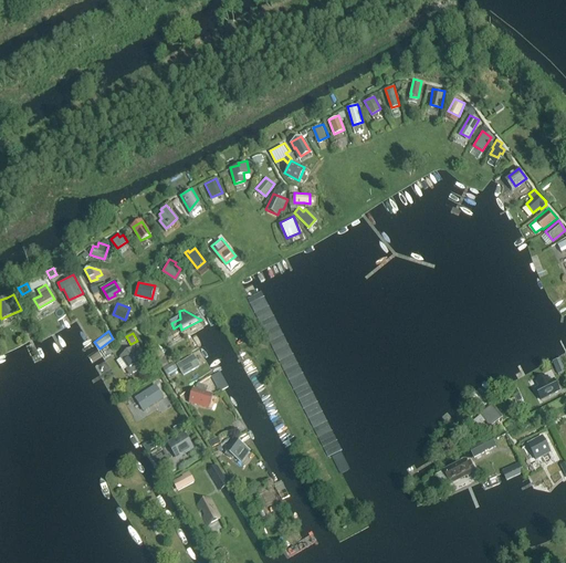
[(129,373),(145,363),(134,347),(122,355),(128,366),(126,367),(129,373)]
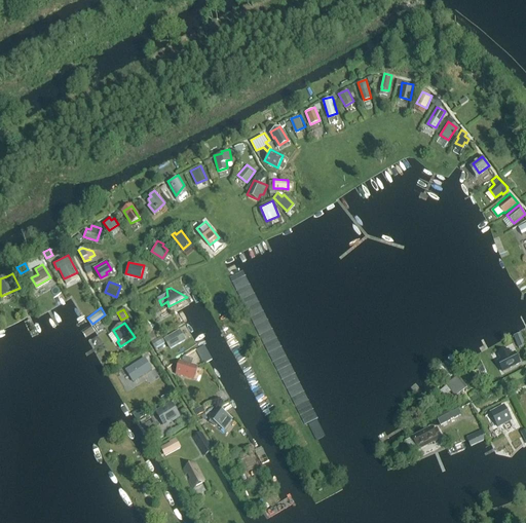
[(165,337),(171,346),(185,338),(180,329),(165,337)]
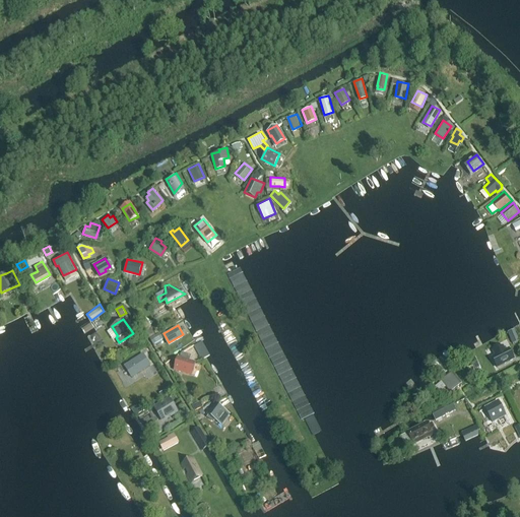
[(514,328),(508,330),(512,341),(519,339),(514,328)]
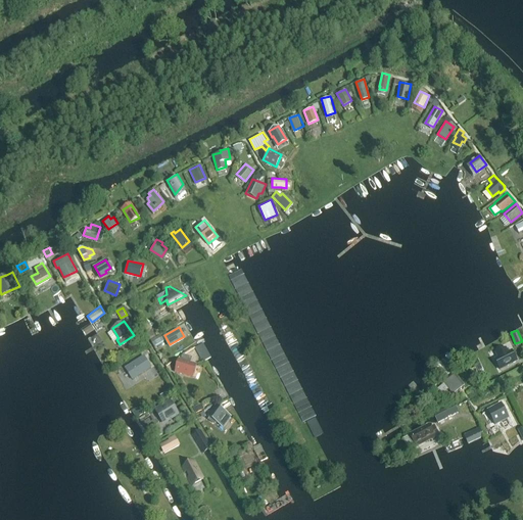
[(154,344),(163,339),(160,333),(151,339),(154,344)]
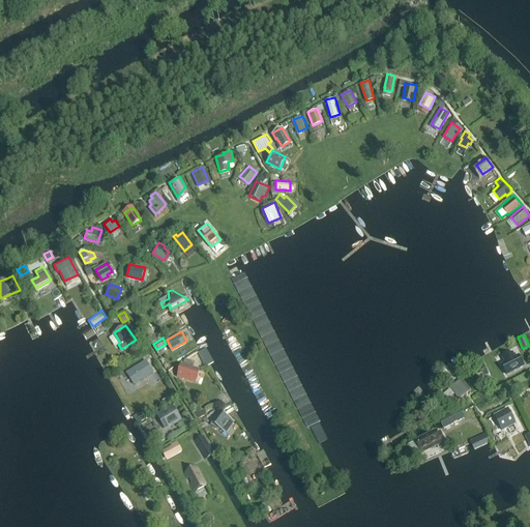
[(505,360),(501,362),(505,371),(506,373),(524,364),(519,354),(514,356),(512,352),(503,357),(505,360)]
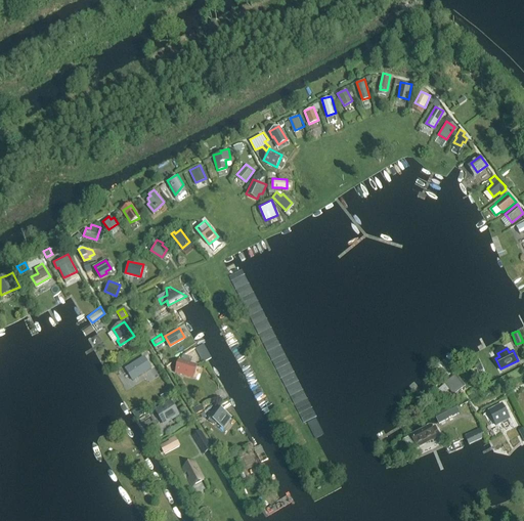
[(192,374),(194,363),(189,362),(191,356),(182,353),(181,357),(178,356),(175,368),(192,374)]
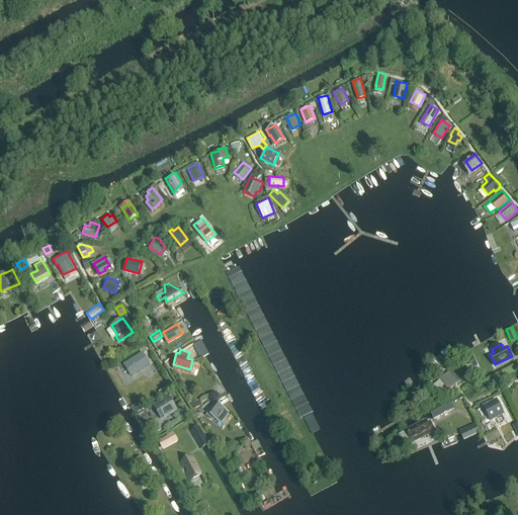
[(150,362),(143,351),(123,363),(131,374),(150,362)]
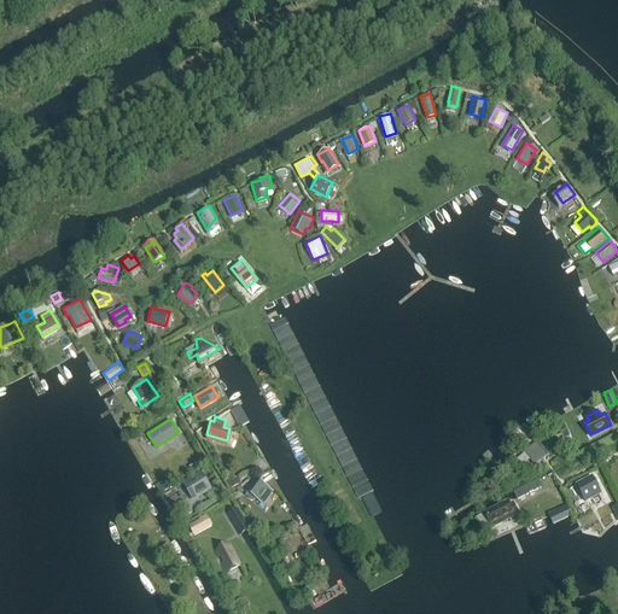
[(558,422),(569,445),(573,443),(563,420),(558,422)]
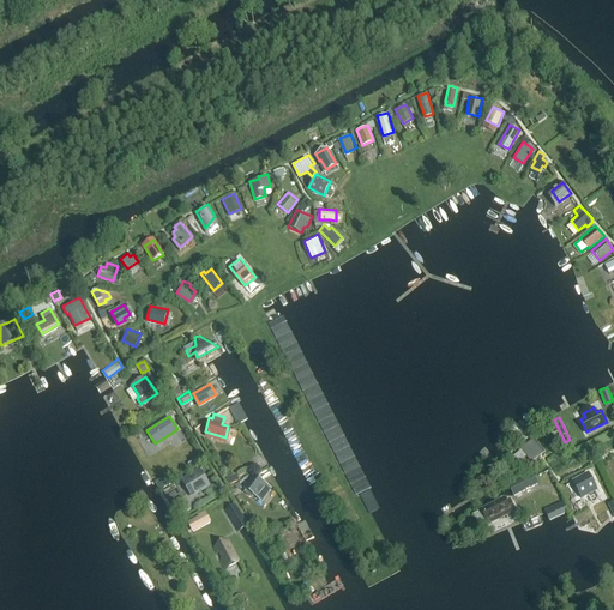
[(547,450),(535,435),(521,447),(531,461),(547,450)]
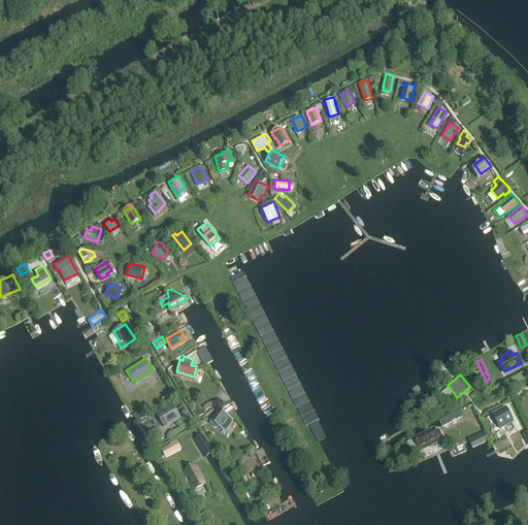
[(165,403),(175,397),(172,391),(162,397),(165,403)]
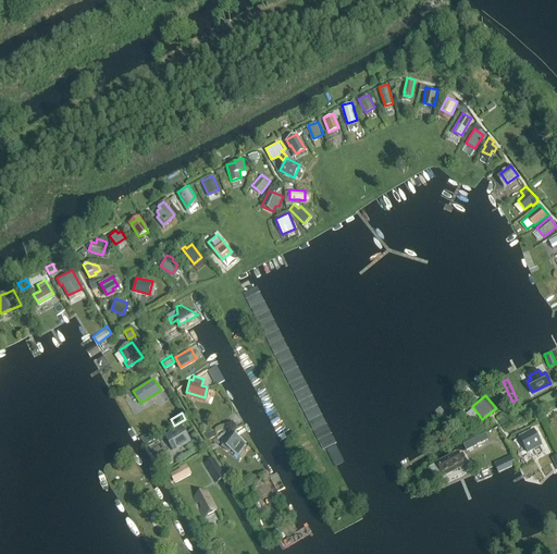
[(192,440),(181,425),(164,434),(174,451),(192,440)]
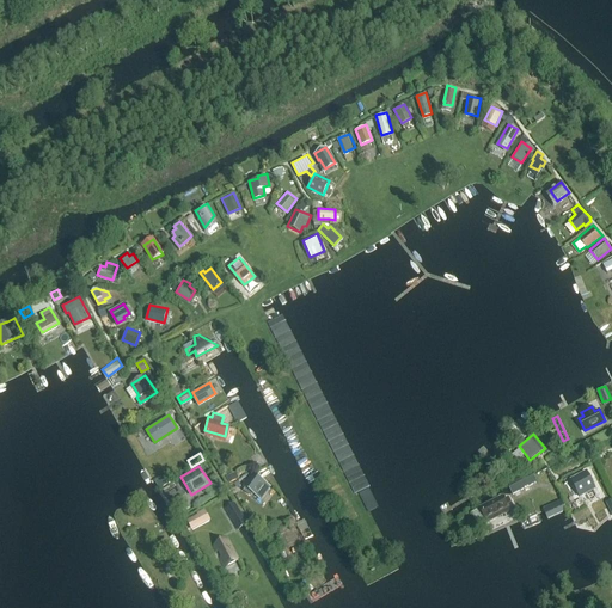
[(513,492),(538,479),(532,467),(507,480),(513,492)]
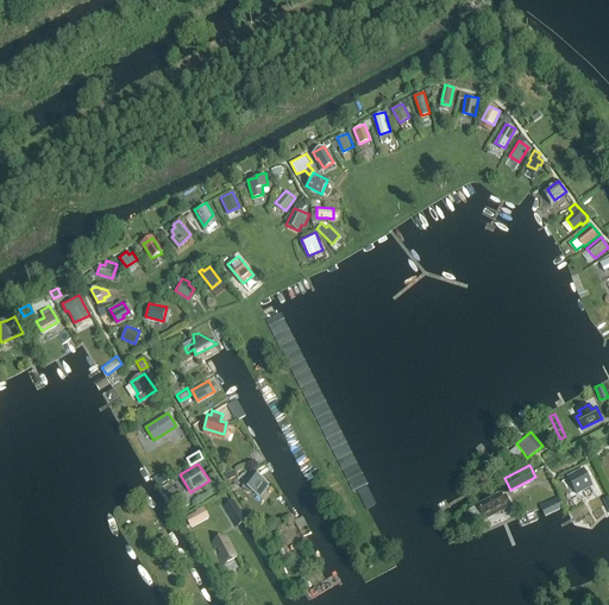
[(577,493),(592,485),(584,467),(567,476),(577,493)]
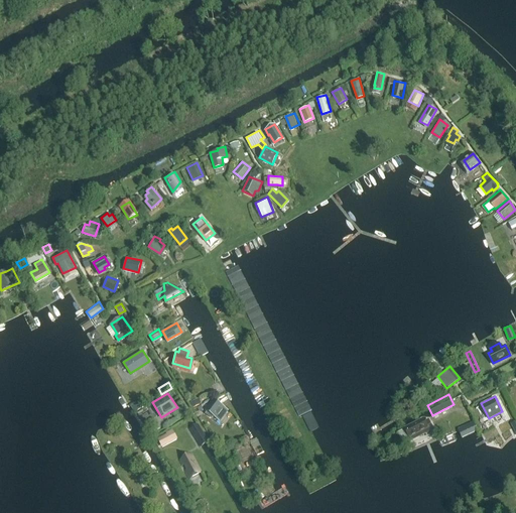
[(229,410),(213,399),(206,409),(221,420),(229,410)]
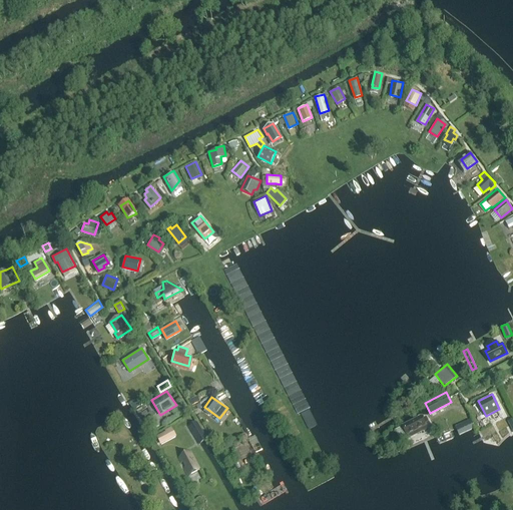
[(402,425),(396,429),(399,436),(406,433),(407,434),(426,424),(428,427),(431,425),(427,416),(423,418),(421,415),(402,425)]
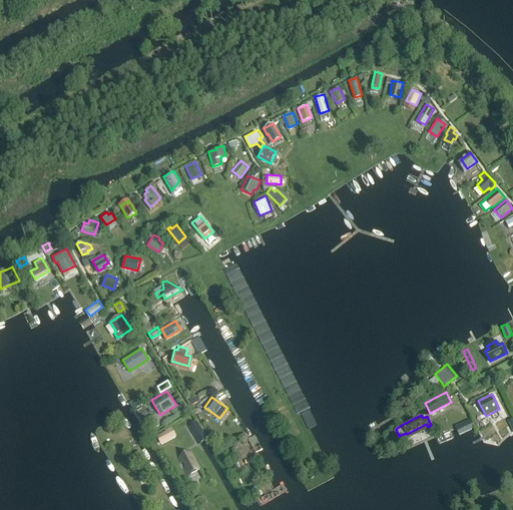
[(155,418),(143,425),(147,432),(160,425),(155,418)]
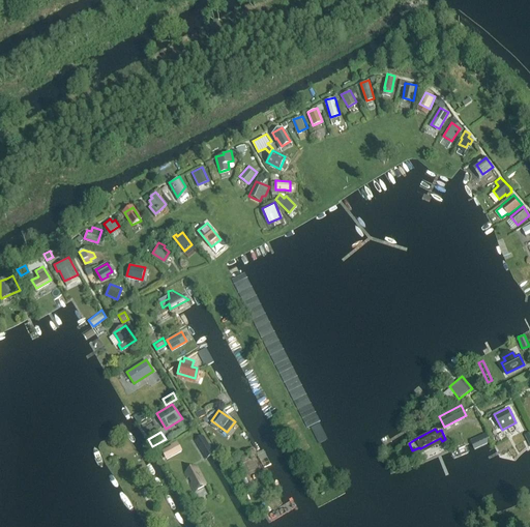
[(487,432),(471,439),(475,447),(491,440),(487,432)]
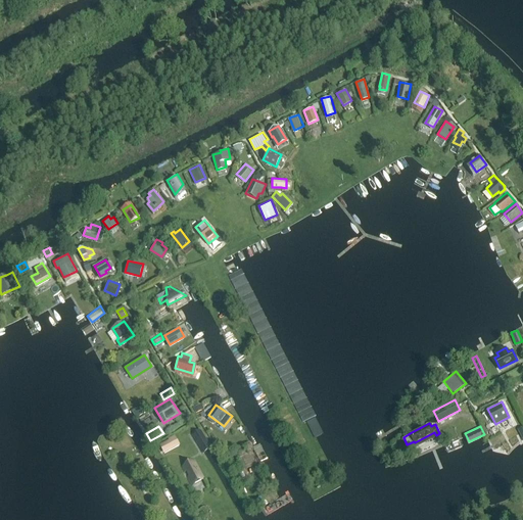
[(212,444),(201,427),(193,432),(203,451),(212,444)]
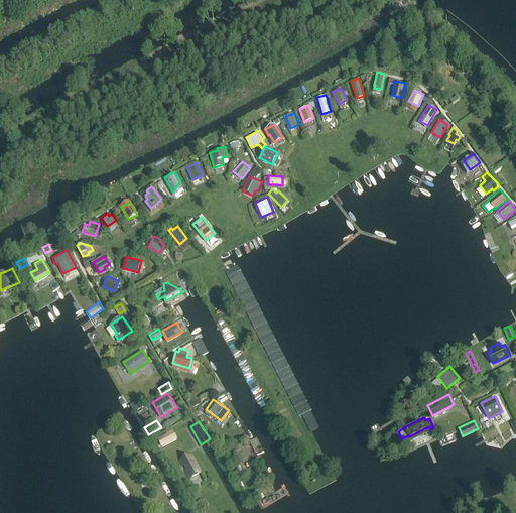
[(166,430),(167,432),(158,436),(162,446),(177,437),(172,428),(166,430)]
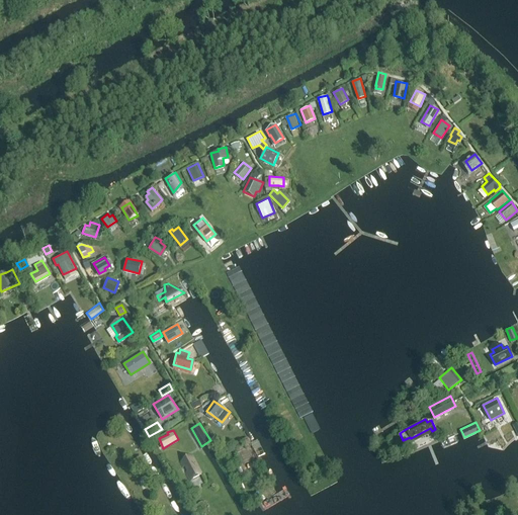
[(251,460),(244,446),(236,450),(243,464),(251,460)]
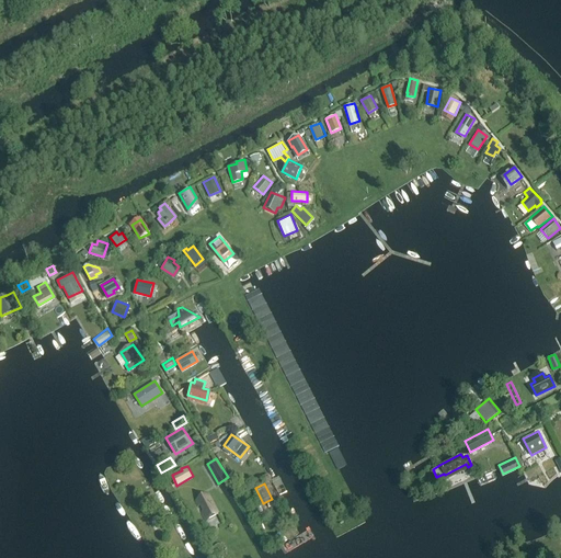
[(253,489),(247,492),(250,498),(256,494),(253,489)]
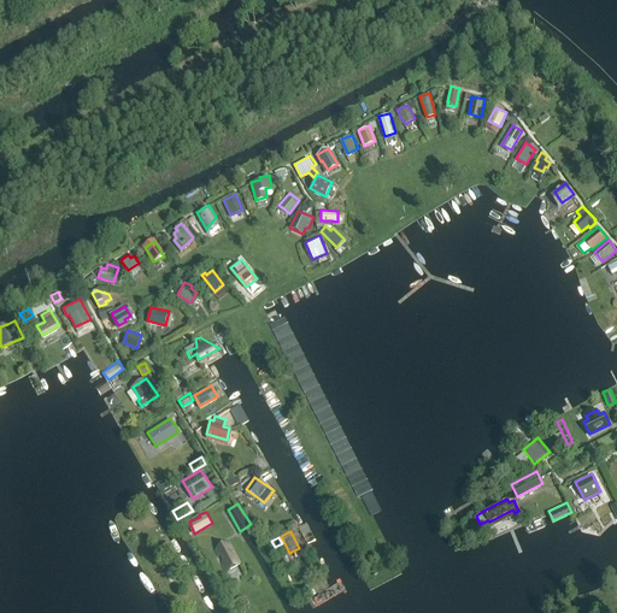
[(241,564),(228,541),(215,548),(228,571),(241,564)]
